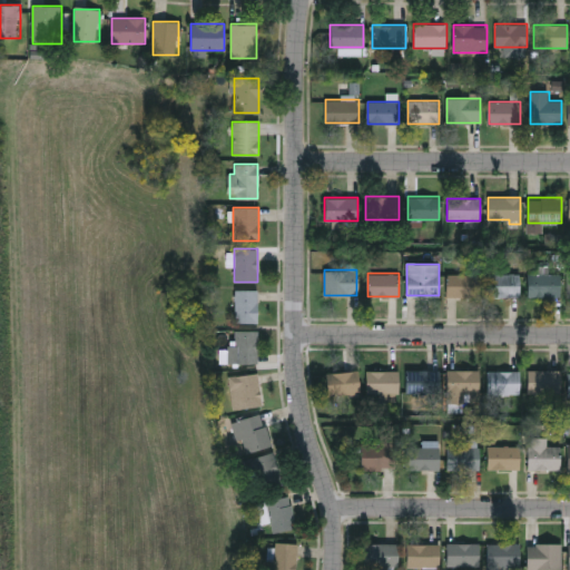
[(446,273),(480,273),(480,297),(446,297),(446,273)]
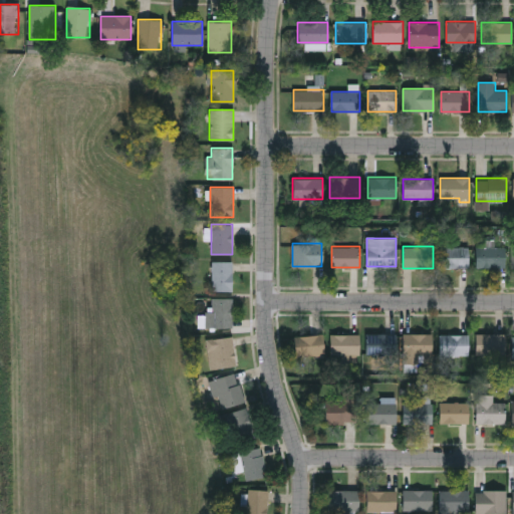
[(477,267),(477,246),(505,246),(505,267),(477,267)]
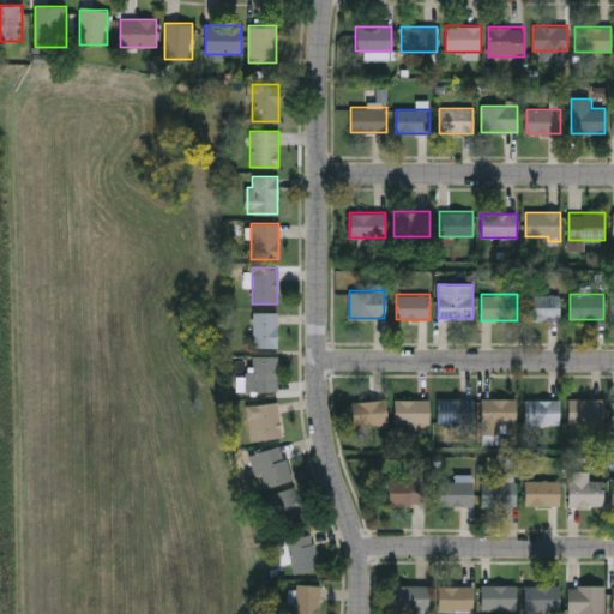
[(560,295),(560,320),(524,320),(524,295),(560,295)]
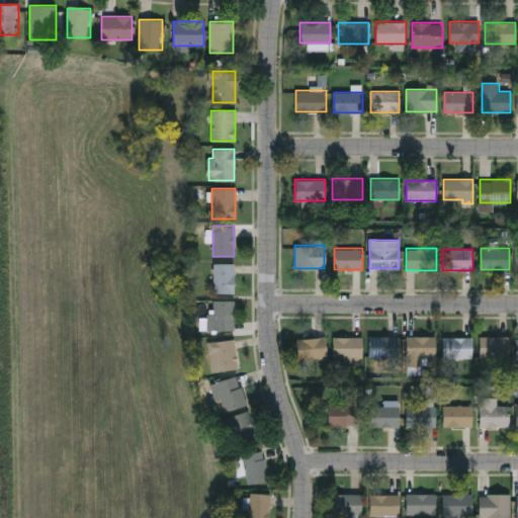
[(234,263),(234,292),(212,292),(212,263),(234,263)]
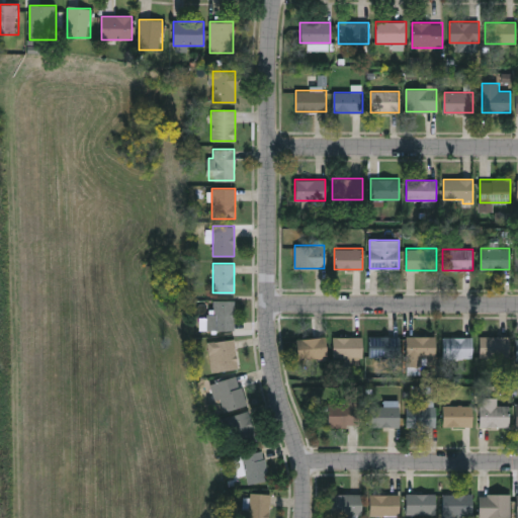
[(213,330),(213,299),(234,299),(234,330),(213,330)]
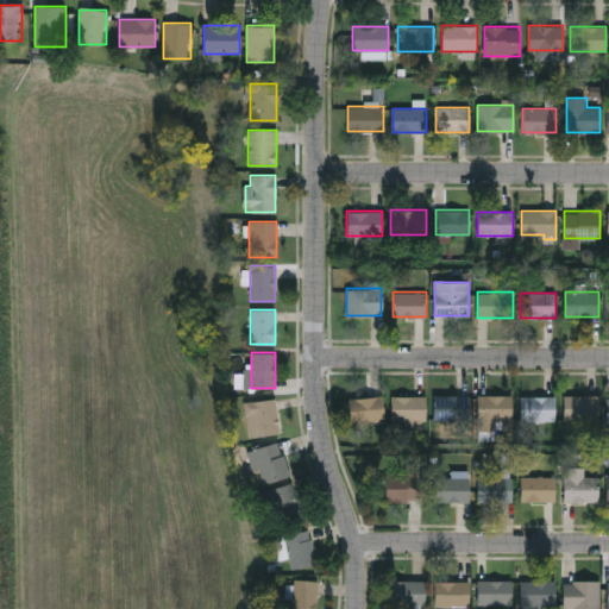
[(433,395),(469,395),(469,420),(433,420),(433,395)]
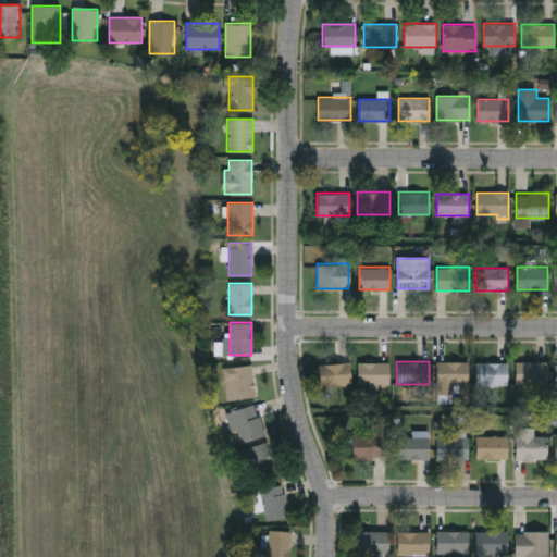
[(468,393),(436,393),(436,361),(468,361),(468,393)]
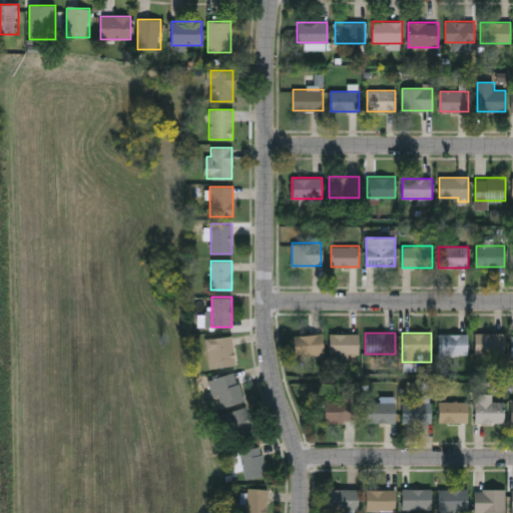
[(474,333),(504,333),(504,354),(474,354),(474,333)]
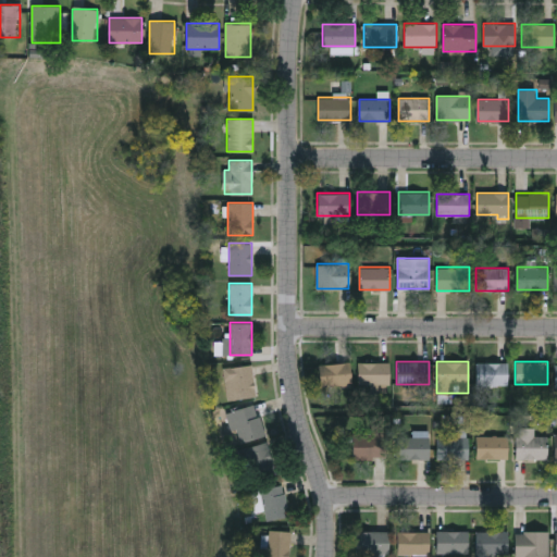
[(350,385),(320,385),(320,362),(350,362),(350,385)]
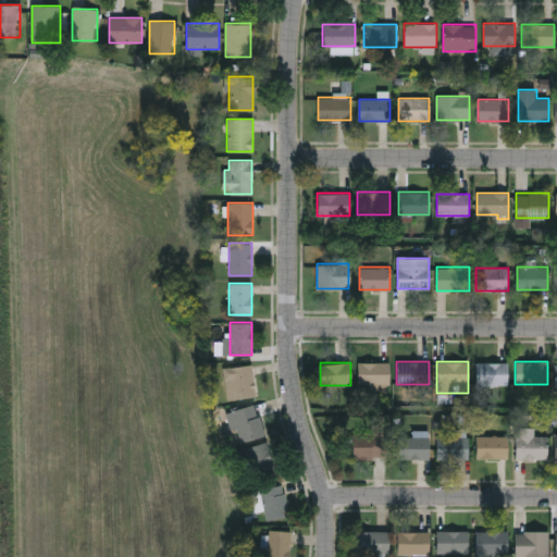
[(390,391),(369,391),(369,384),(357,384),(357,362),(390,362),(390,391)]
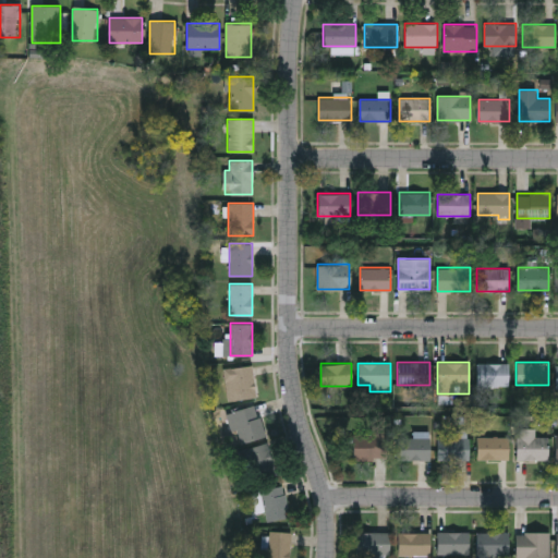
[(508,363),(508,385),(477,385),(477,363),(508,363)]
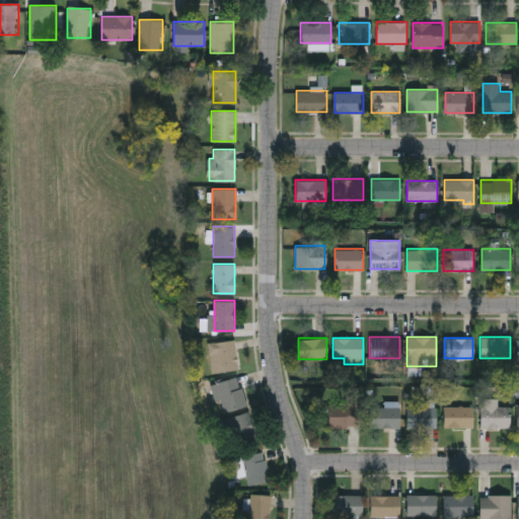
[(212,372),(207,343),(234,339),(238,368),(212,372)]
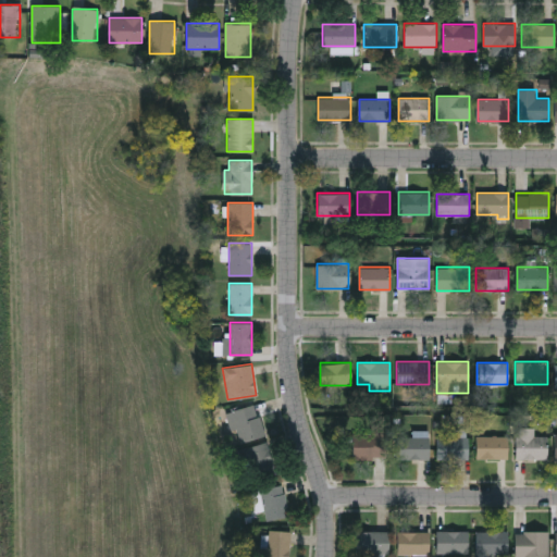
[(264,434),(239,442),(230,410),(256,403),(264,434)]
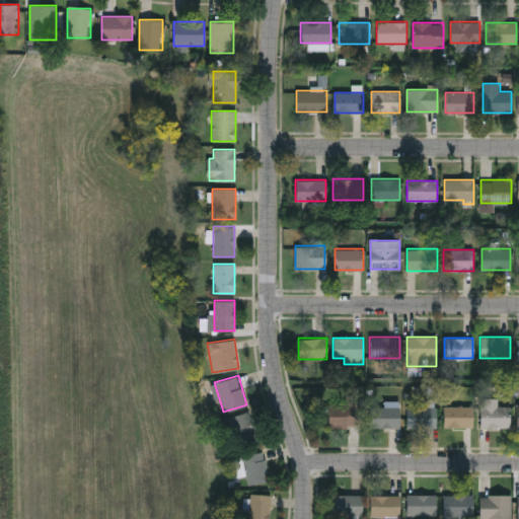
[(510,428),(482,428),(482,398),(499,398),(499,406),(510,406),(510,428)]
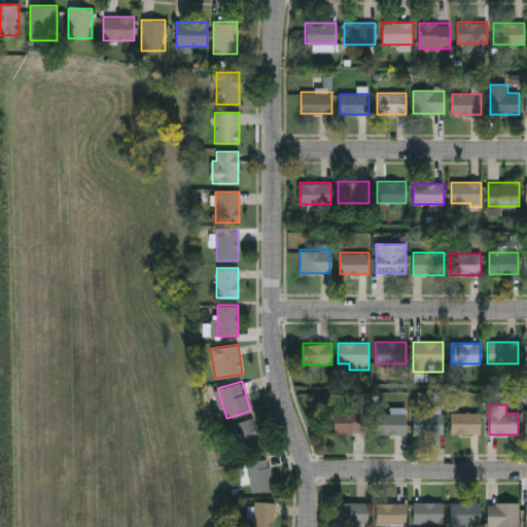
[(334,434),(334,411),(363,411),(363,434),(334,434)]
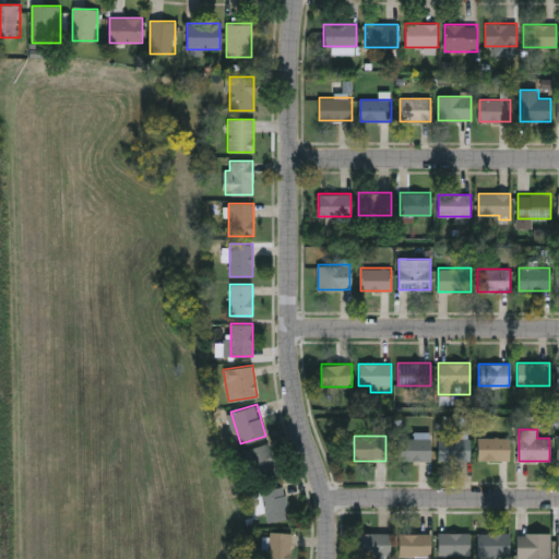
[(397,461),(397,437),(430,437),(430,461),(397,461)]
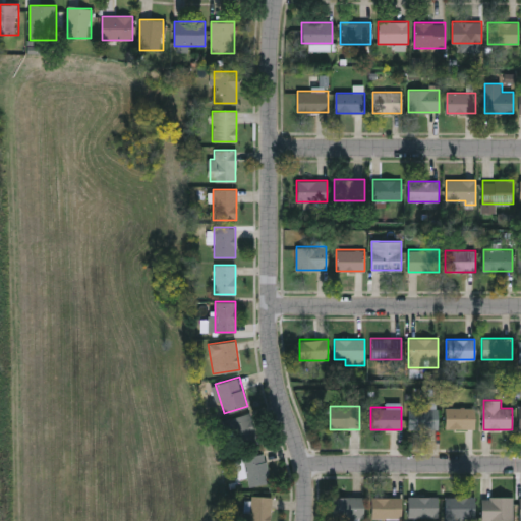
[(445,429),(445,407),(475,407),(475,429),(445,429)]
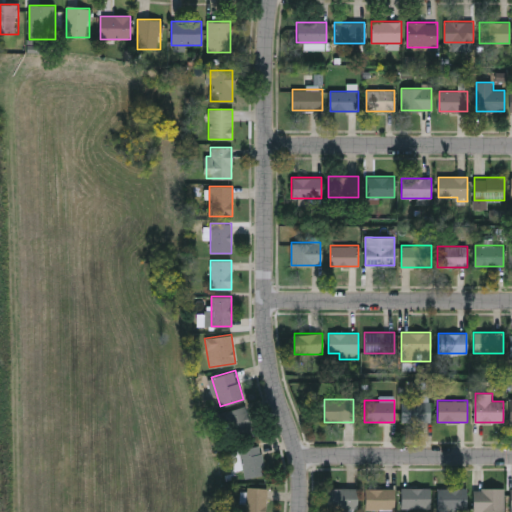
[(404,421),(404,402),(430,402),(430,421),(404,421)]
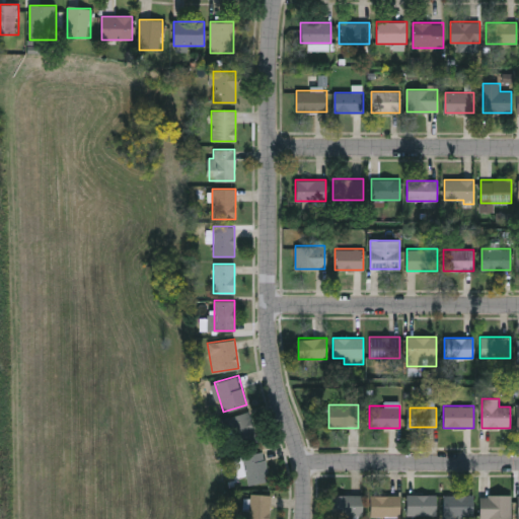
[(256,440),(230,445),(224,417),(250,412),(256,440)]
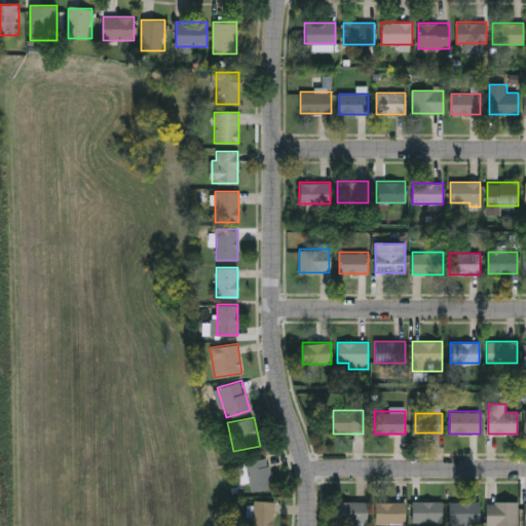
[(252,492),(242,463),(265,456),(273,485),(252,492)]
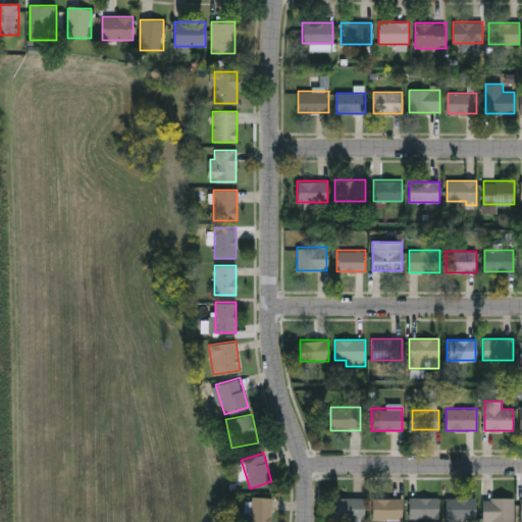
[(269,521),(249,521),(252,496),(272,498),(269,521)]
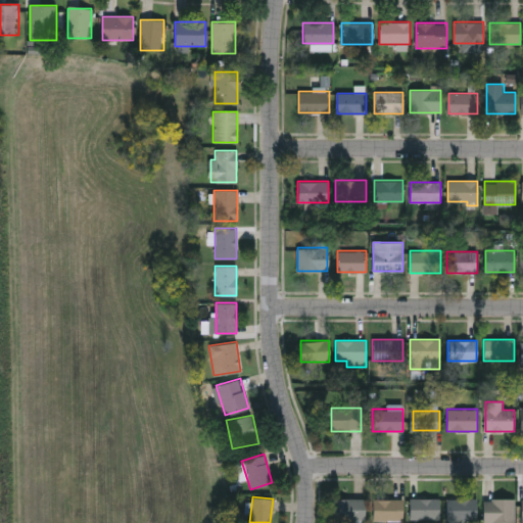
[(365,498),(365,519),(334,519),(334,498),(365,498)]
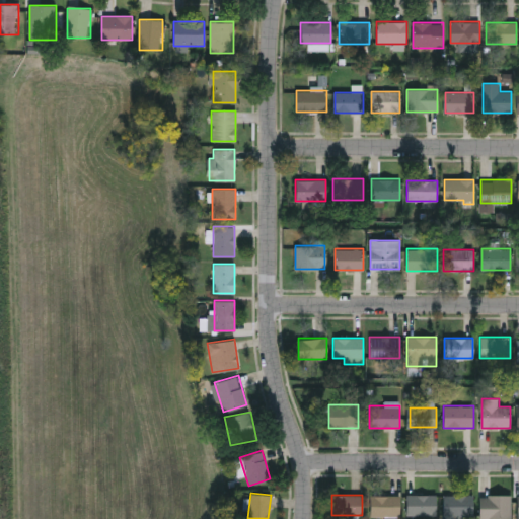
[(399,495),(399,516),(371,516),(371,495),(399,495)]
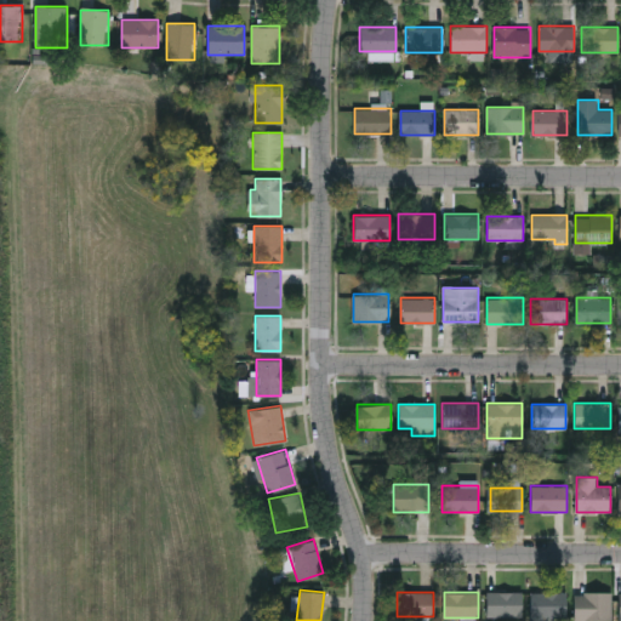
[(486,616),(486,592),(522,592),(522,616),(486,616)]
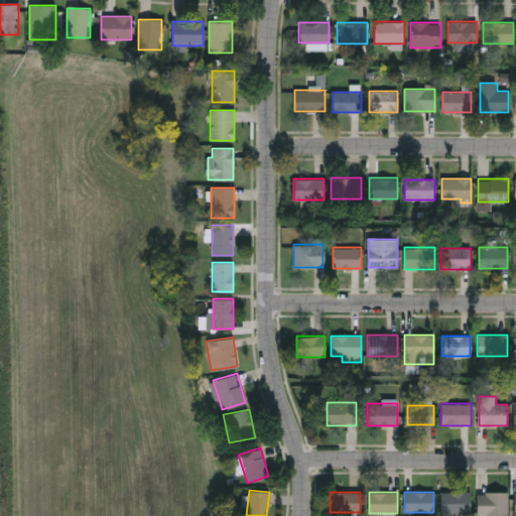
[(471,492),(471,514),(440,514),(440,492),(471,492)]
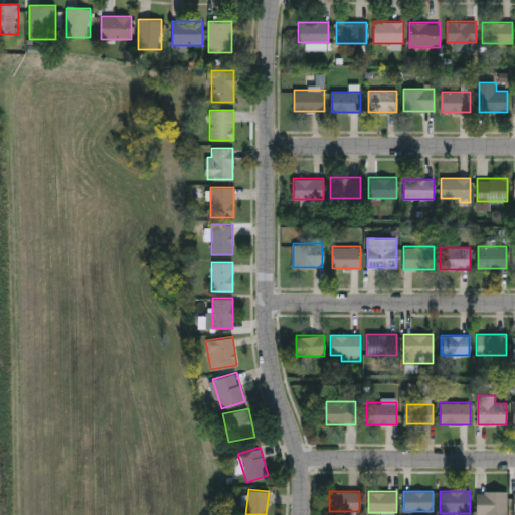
[(507,514),(476,514),(476,491),(507,491),(507,514)]
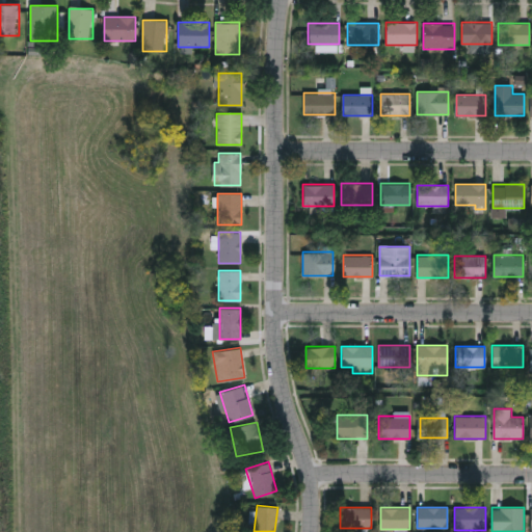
All buildings are outlined.
